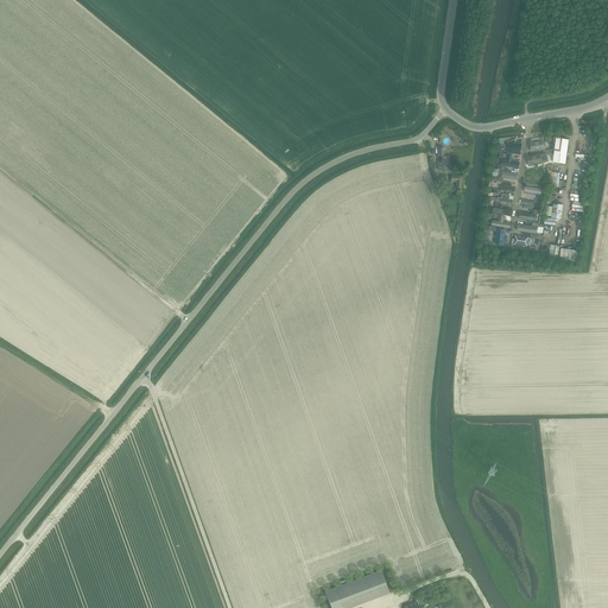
[(546,150),(544,137),(540,137),(540,139),(530,141),(531,152),(546,150)]
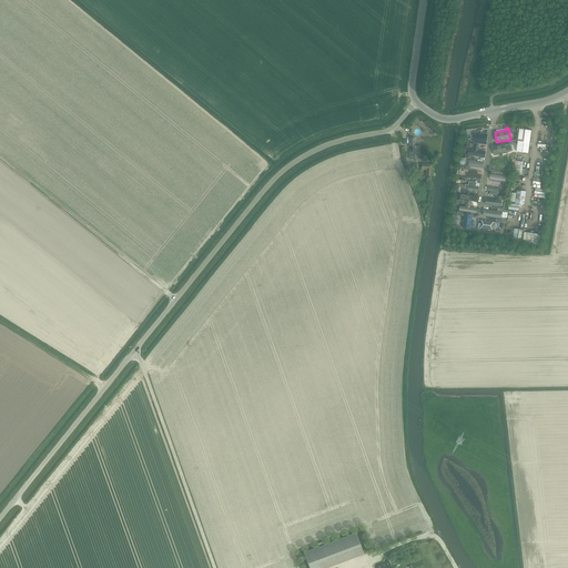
[(515,144),(516,144),(518,144),(517,152),(528,153),(531,131),(519,129),(518,141),(517,140),(515,140),(514,140),(515,144)]
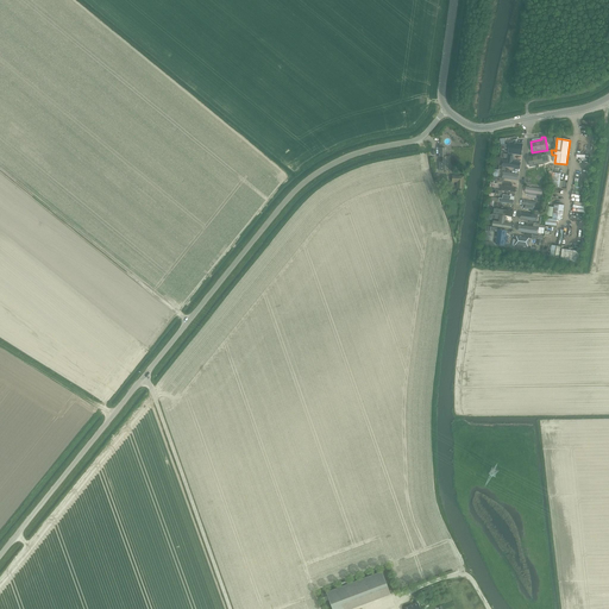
[(439,162),(439,170),(450,170),(450,157),(445,157),(445,148),(439,149),(439,157),(443,157),(443,162),(439,162)]
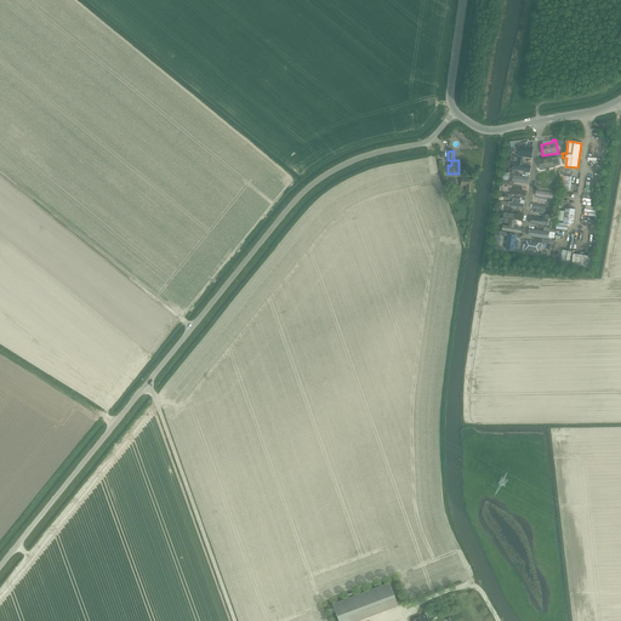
[(558,158),(556,158),(553,159),(552,157),(539,160),(541,170),(547,169),(547,171),(550,171),(550,169),(554,167),(554,165),(559,165),(558,158)]
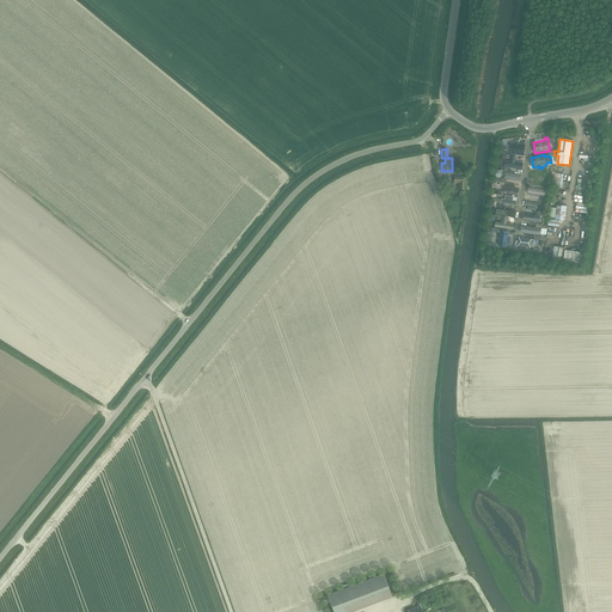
[(505,160),(505,166),(508,167),(522,170),(524,164),(515,161),(516,155),(510,155),(509,161),(505,160)]
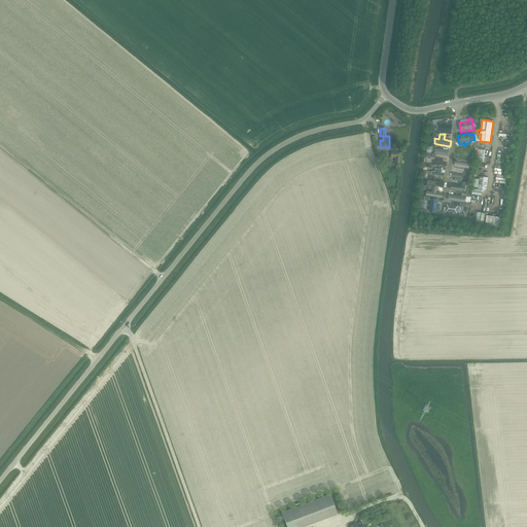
[(434,154),(449,156),(449,150),(442,149),(442,147),(438,147),(438,149),(435,148),(434,154)]
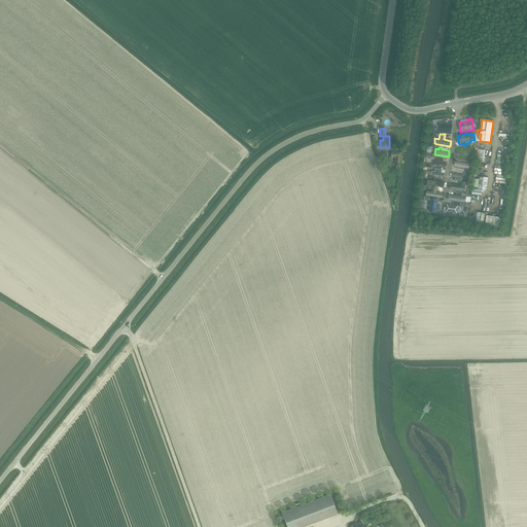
[(401,152),(391,151),(391,156),(396,156),(396,163),(400,163),(401,152)]
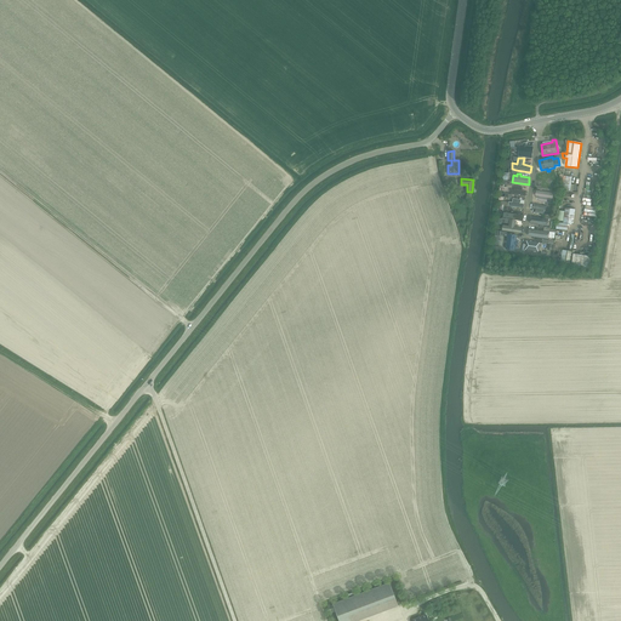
[(539,201),(547,203),(547,201),(551,201),(552,199),(553,199),(553,193),(536,191),(536,197),(539,197),(539,201)]
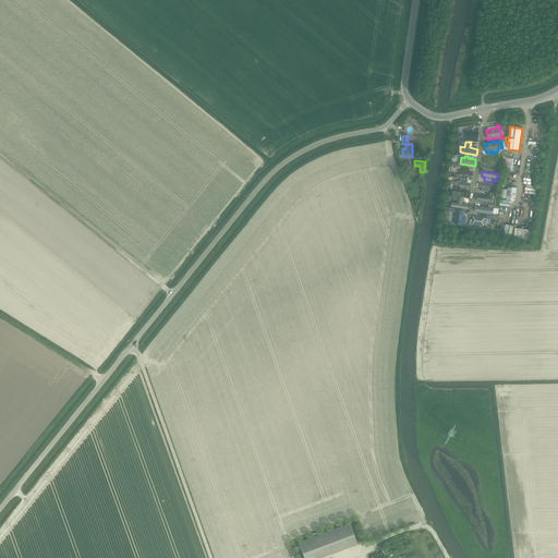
[(490,190),(492,185),(478,184),(478,187),(482,187),(481,192),(488,193),(488,189),(490,190)]
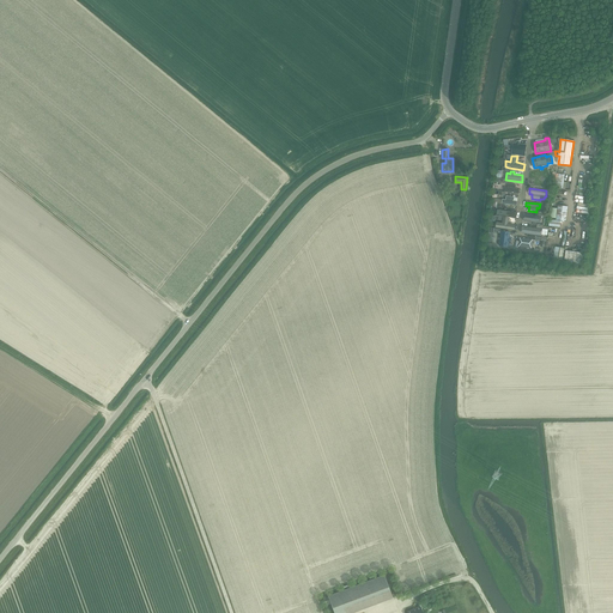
[(557,218),(557,219),(566,220),(568,206),(558,206),(558,208),(557,218)]
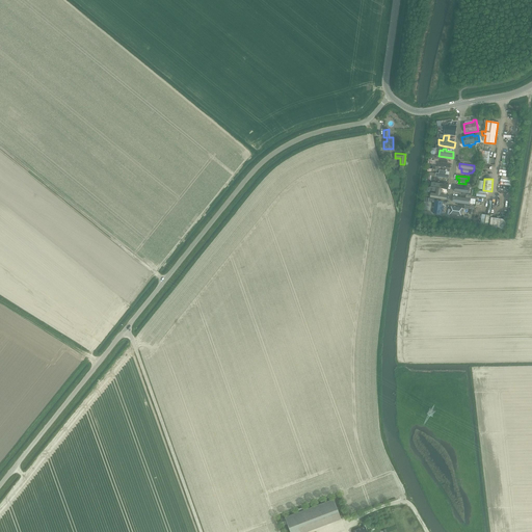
[(483,189),(484,181),(477,180),(476,188),(483,189)]
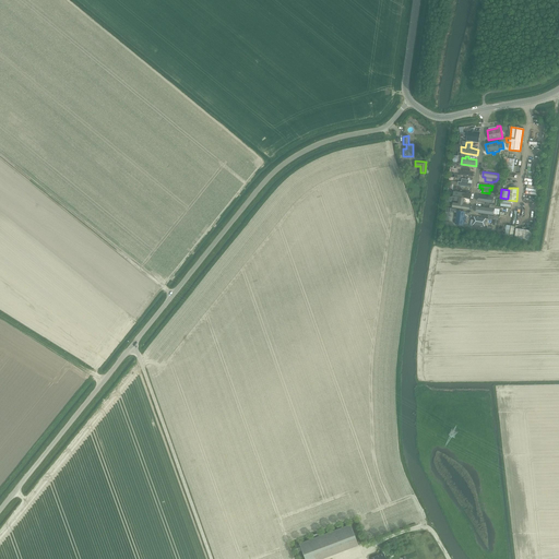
[(452,197),(458,198),(471,200),(472,193),(453,190),(452,197)]
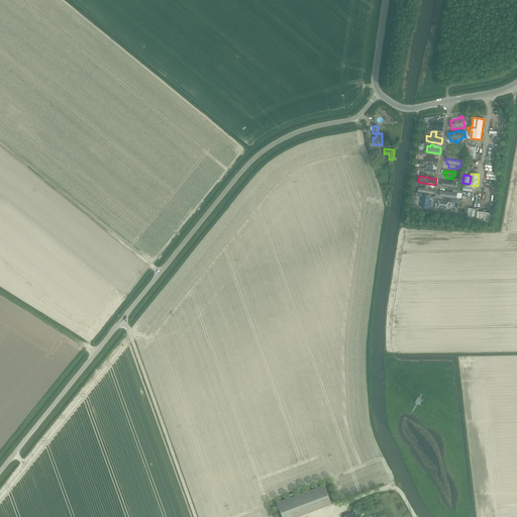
[(456,183),(454,182),(441,180),(441,186),(447,187),(446,191),(452,192),(453,189),(453,188),(456,189),(456,183)]
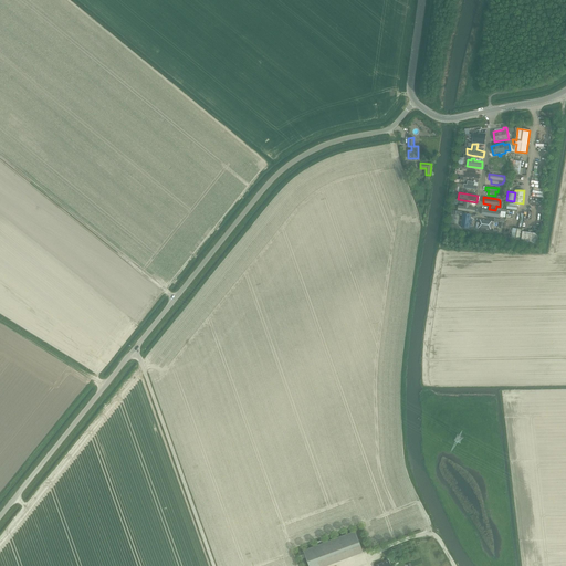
[(494,220),(494,218),(495,217),(500,218),(501,211),(495,210),(482,209),(482,216),(488,216),(486,219),(494,220)]
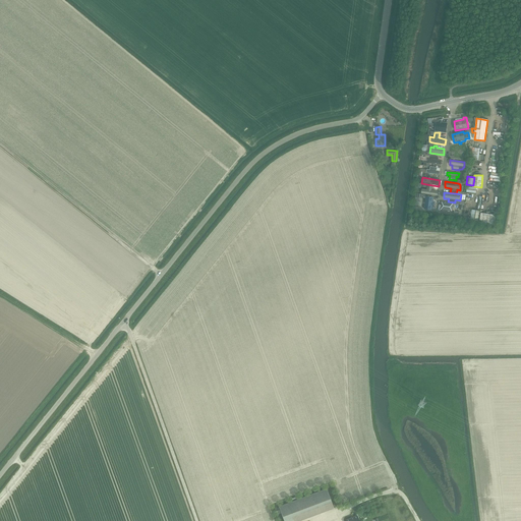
[(433,197),(425,196),(424,210),(432,211),(432,206),(433,207),(436,205),(436,204),(435,201),(433,201),(433,197)]
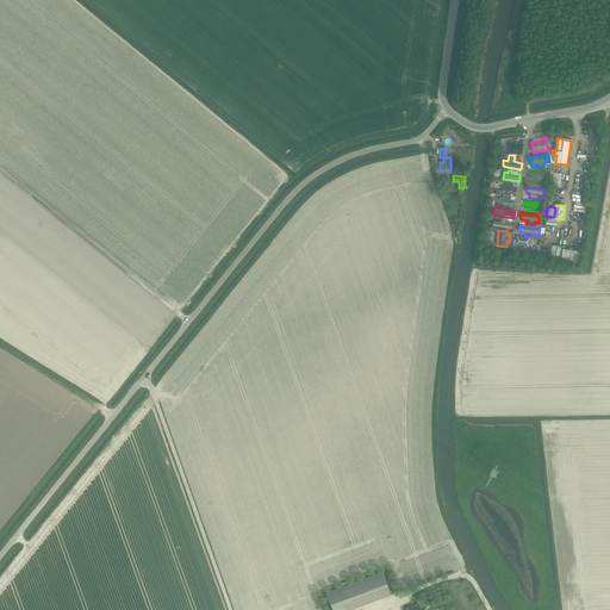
[(534,240),(517,237),(516,246),(529,248),(529,247),(533,247),(534,240)]
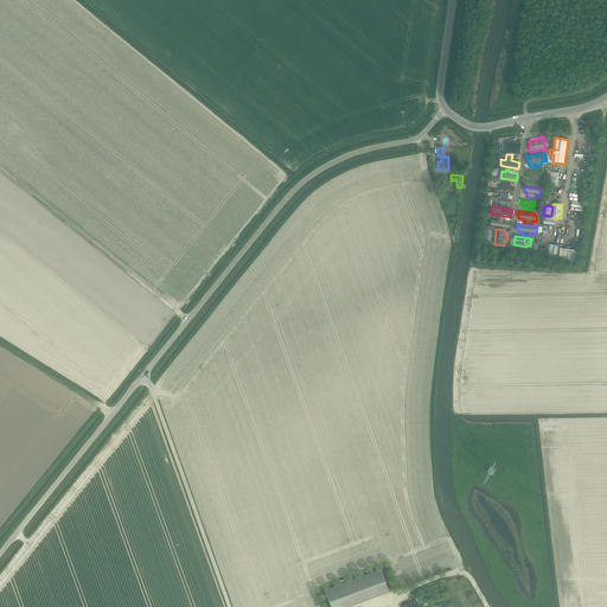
[(550,244),(548,260),(557,261),(560,246),(550,244)]
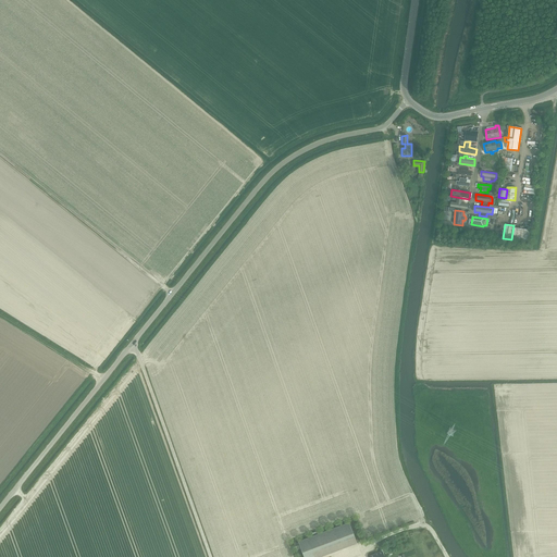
[(531,230),(515,227),(512,239),(529,242),(531,230)]
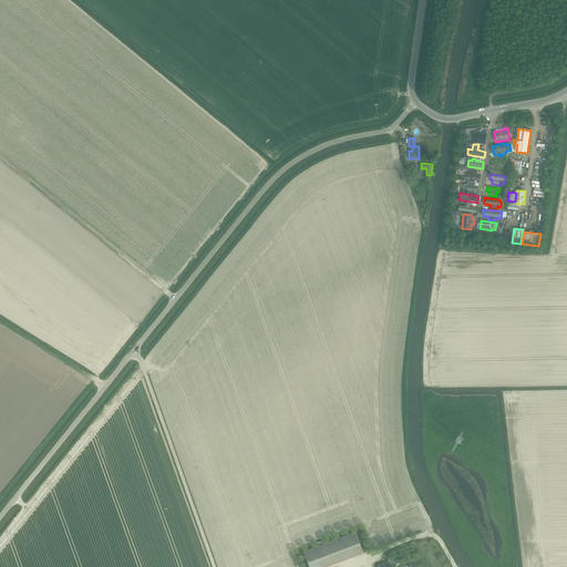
[(356,533),(325,544),(323,540),(317,543),(318,546),(303,552),(308,566),(326,566),(363,554),(356,533)]
